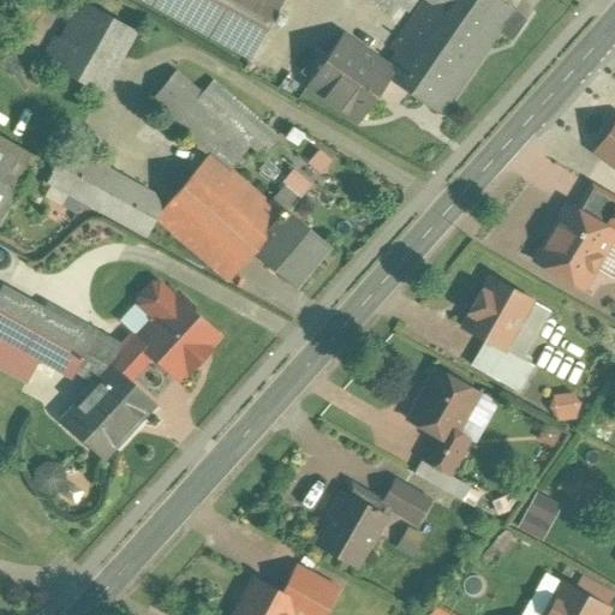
[(76,0),(73,0),(39,61),(97,94),(133,31),(76,0)]
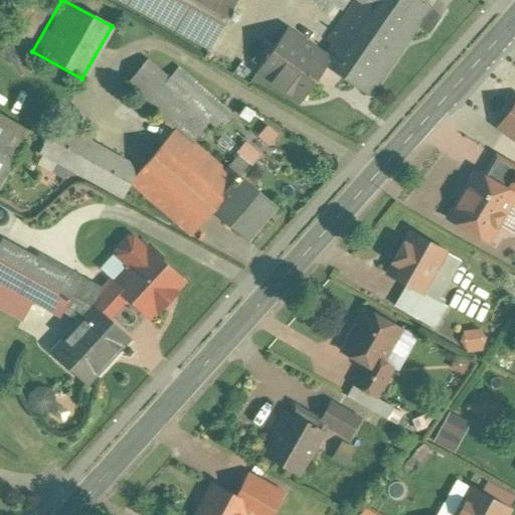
[(237,0),(119,0),(210,50),(237,0)]
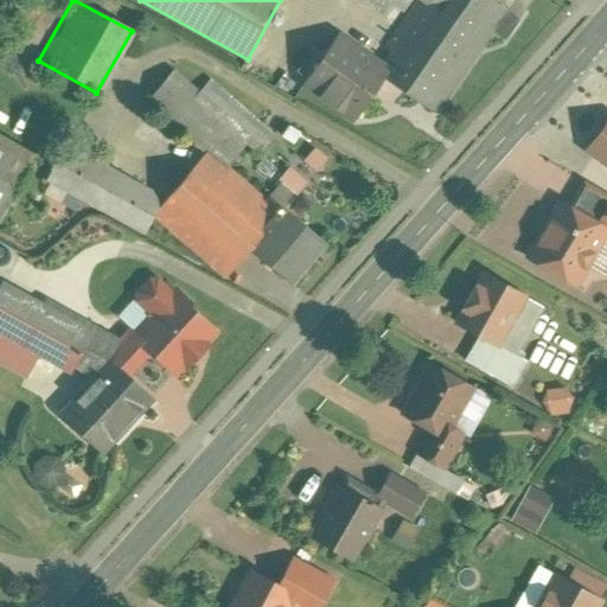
[(364,0),(385,17),(395,2),(410,12),(389,44),(395,50),(389,58),(390,77),(443,113),(500,31),(510,39),(526,18),(502,0),(364,0)]
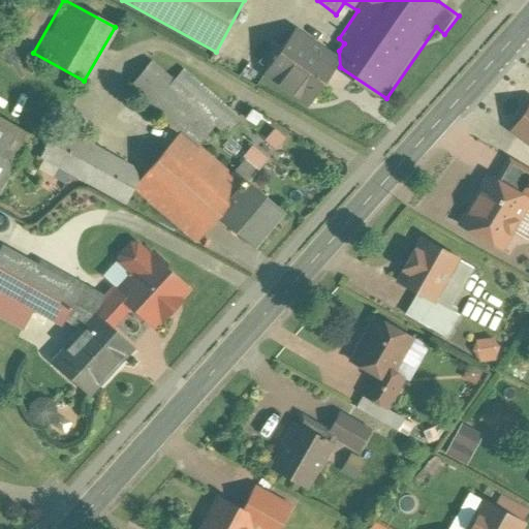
[(339,51),(301,24),(266,74),(312,106),(340,67),(339,51)]
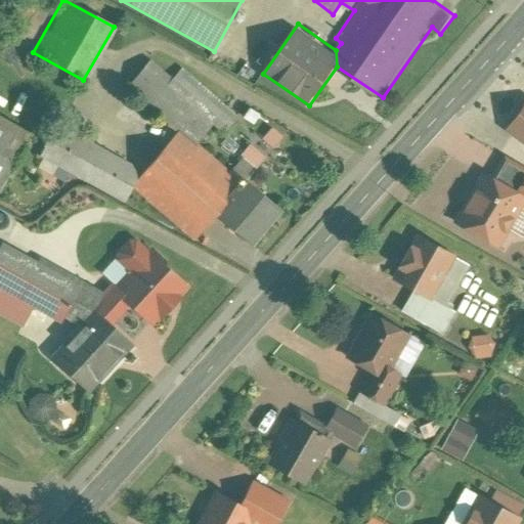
[(179,132),(193,144),(211,125),(222,135),(236,119),(180,70),(171,81),(148,61),(127,86),(179,132)]
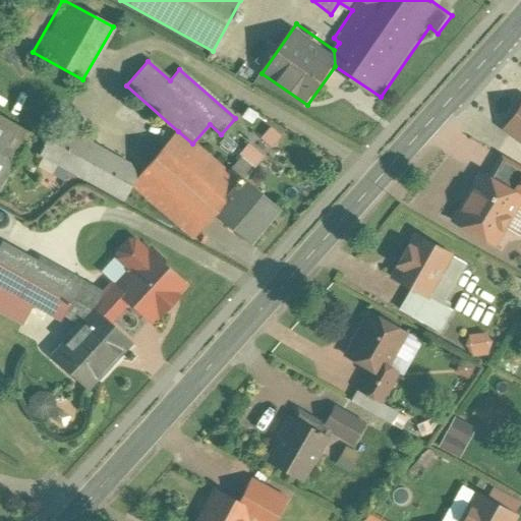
[(520,142),(520,105),(503,129),(520,142)]
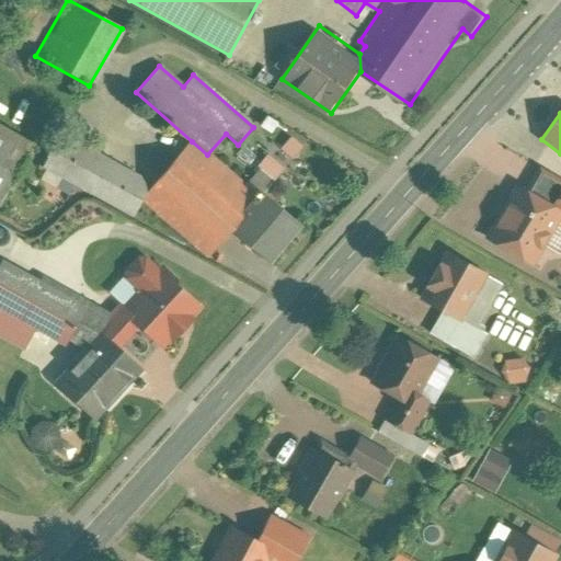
[(0,129),(0,198),(30,148),(0,129)]
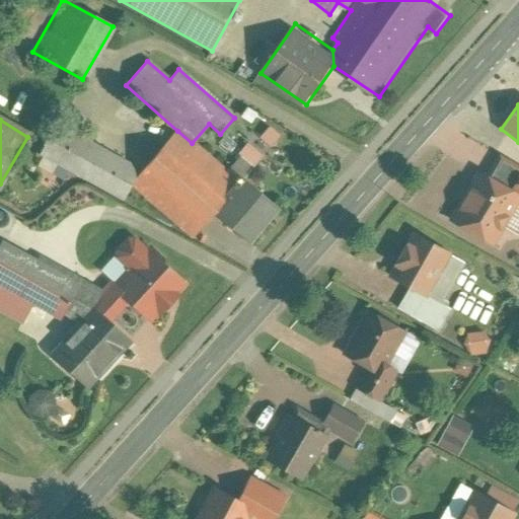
[(121,201),(129,186),(136,178),(127,164),(55,123),(38,155),(121,201)]
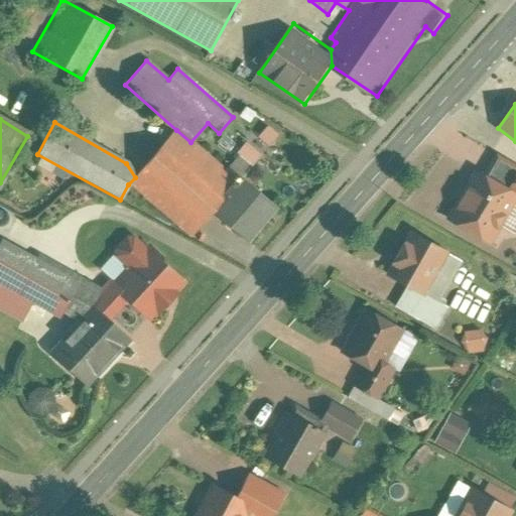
[(267,146),(276,135),(265,126),(256,138),(267,146)]
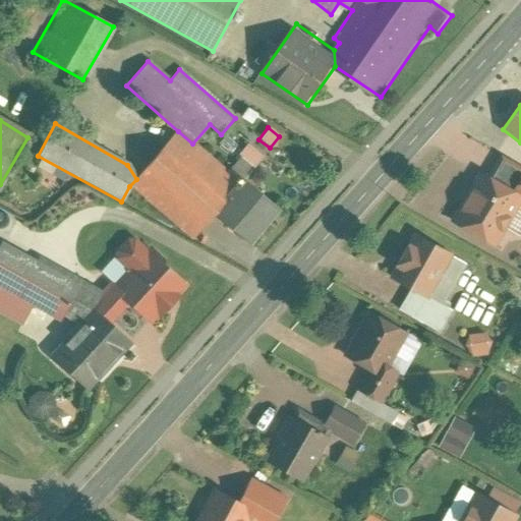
[(129,186),(191,240),(213,216),(239,185),(226,173),(192,143),(178,131),(136,179),(129,186)]
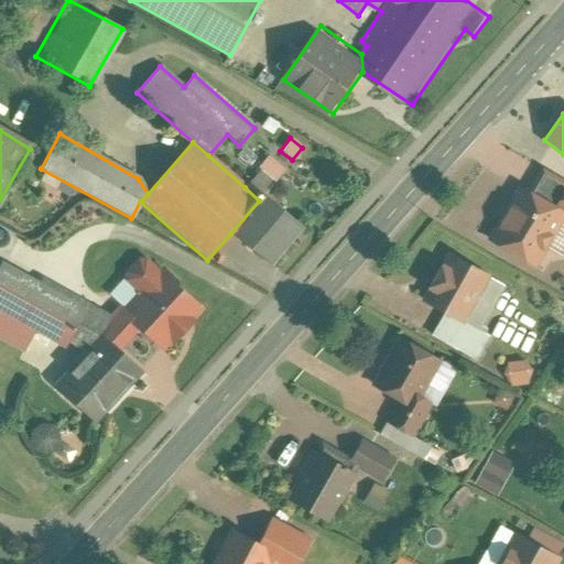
[(245,187),(259,201),(230,234),(267,266),(301,227),(264,195),(274,184),(259,171),(245,187)]
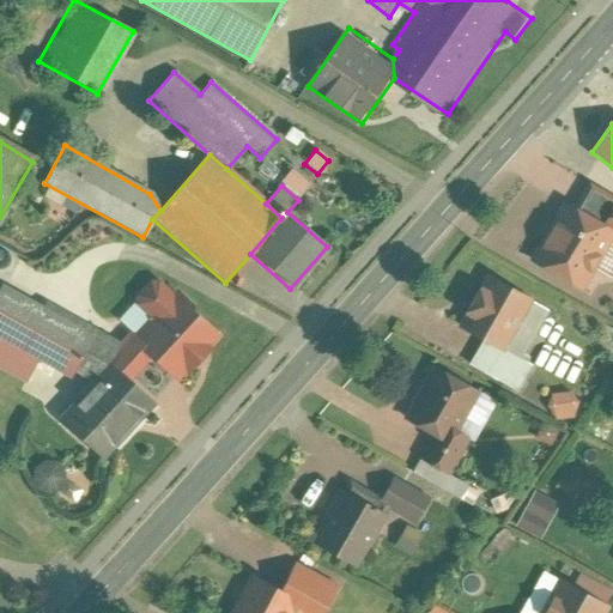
[(612,199),(590,186),(575,212),(610,232),(612,235),(612,199)]
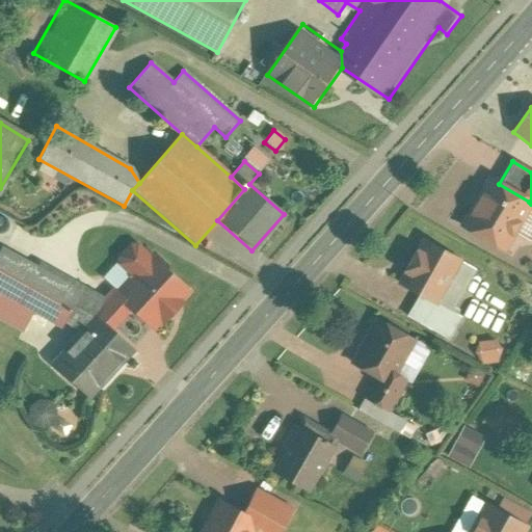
[(489,179),(461,227),(501,249),(512,231),(529,202),(499,184),(489,179)]
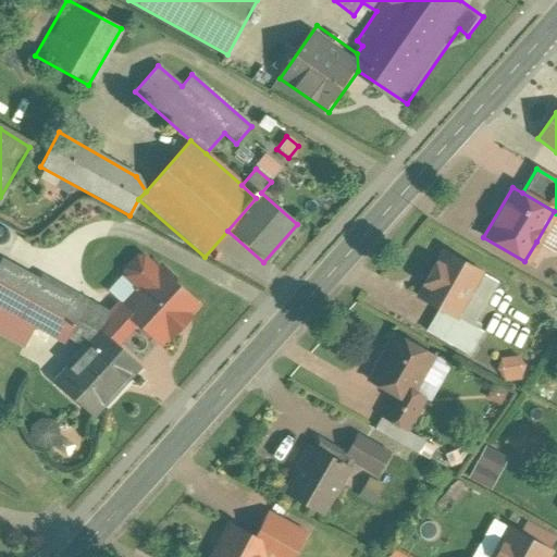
[(556,248),(556,213),(554,211),(536,242),(555,252),(556,248)]
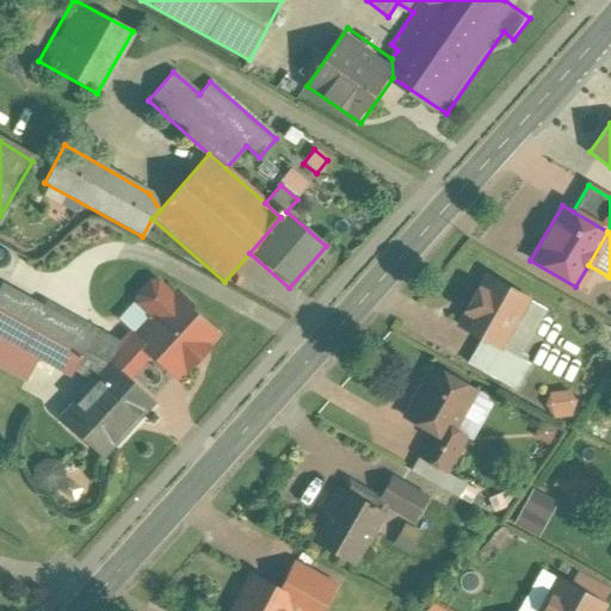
[(460,326),(497,347),(526,298),(488,276),(460,326)]
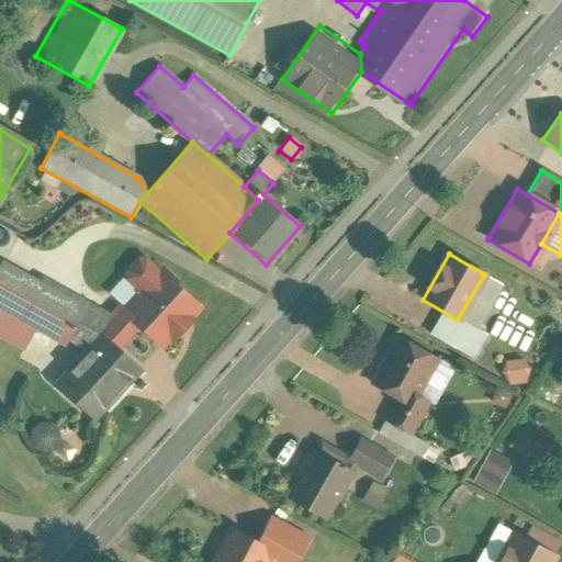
[(160,273),(146,260),(138,259),(127,270),(128,278),(144,292),(128,307),(119,307),(112,315),(99,329),(117,347),(135,328),(142,328),(160,345),(171,334),(175,336),(189,321),(186,318),(198,306),(173,284),(177,281),(165,270),(160,273)]
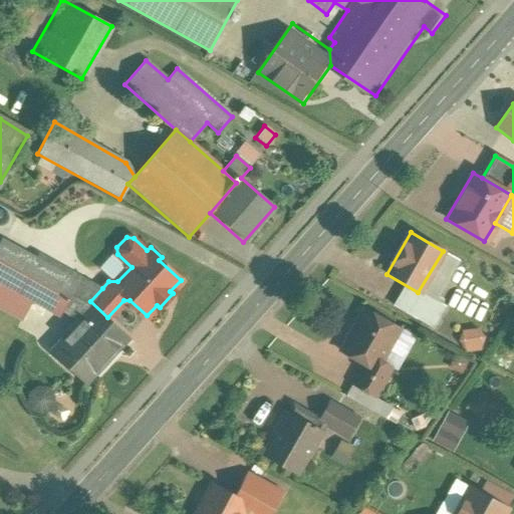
[(35,258),(0,239),(0,306),(23,319),(33,301),(60,316),(62,312),(79,282),(35,258)]
